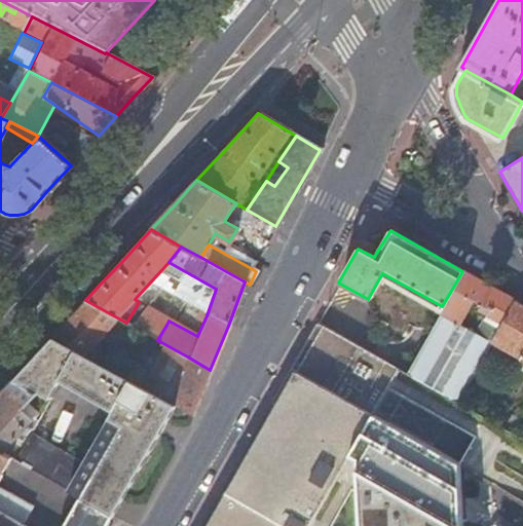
[(439,312),(405,373),(457,402),(490,343),(456,324),(465,308),(464,302),(467,297),(479,304),(476,309),(500,324),(514,300),(506,295),(473,276),(462,271),(442,306),(439,312)]
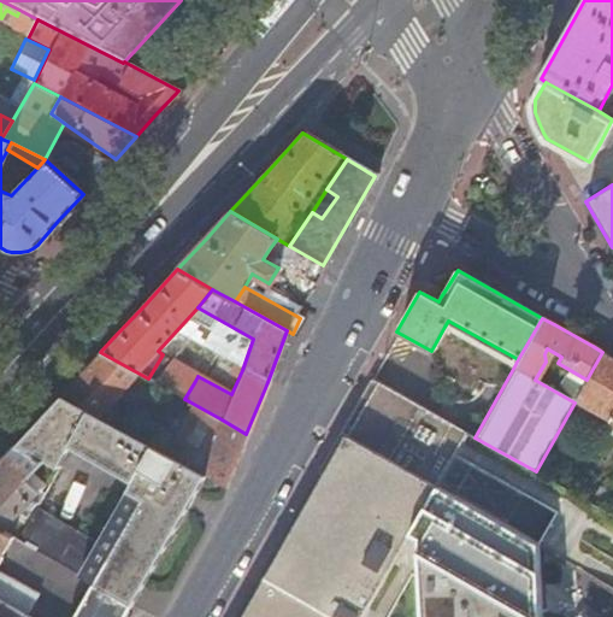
[(444,327),(514,366),(518,359),(448,321),(444,327)]
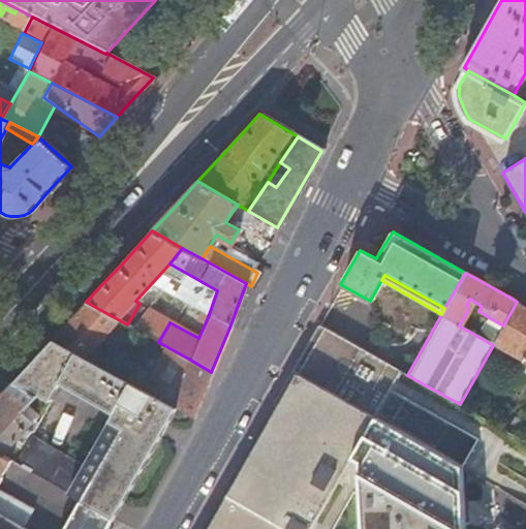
[(459,325),(493,345),(503,325),(478,311),(482,306),(469,299),(467,304),(468,310),(459,325)]
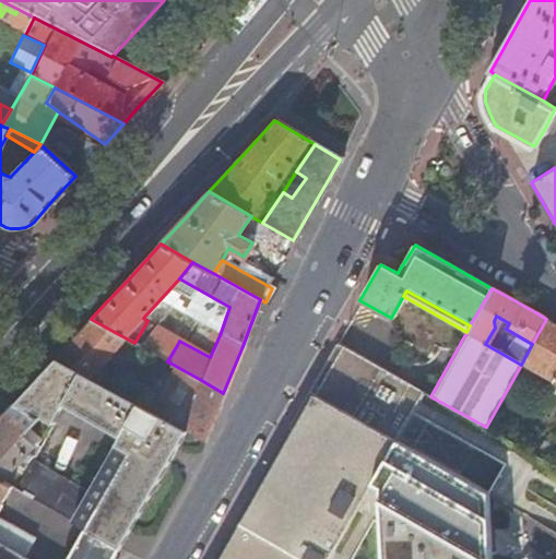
[(134,343),(91,319),(74,337),(55,358),(95,380),(97,377),(96,369),(109,355),(120,360),(135,344),(134,343)]
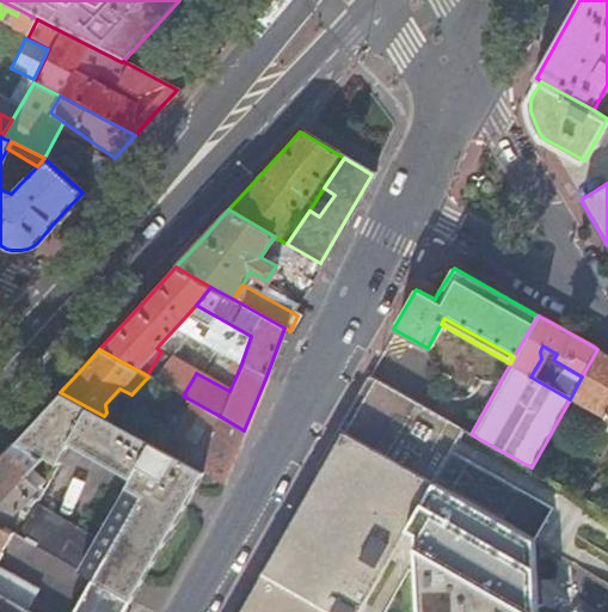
[(582,377),(570,399),(603,418),(605,417),(607,410),(607,355),(597,349),(582,377)]
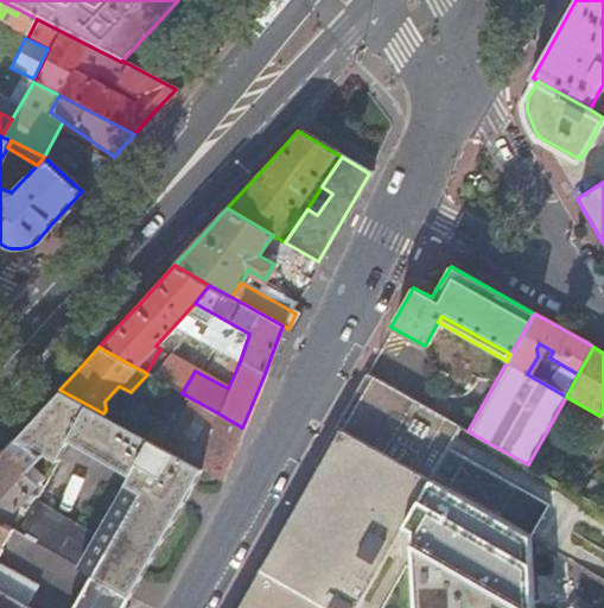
[(147,374),(182,393),(192,375),(157,355),(146,373),(147,374)]
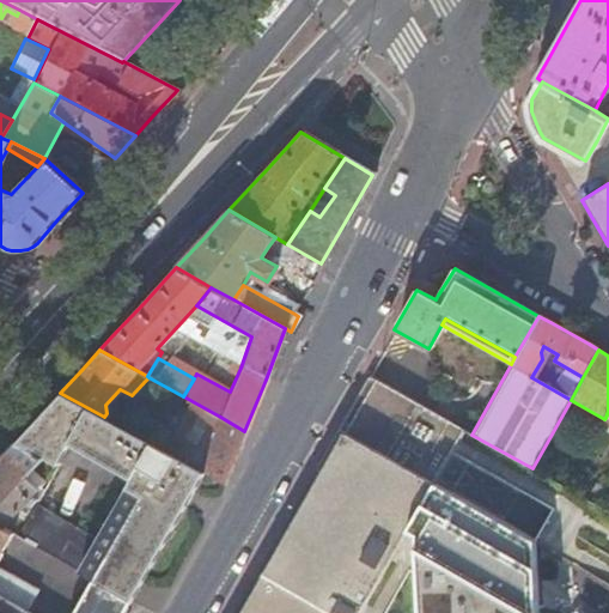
[(367,376),(357,395),(361,398),(406,424),(413,411),(416,413),(420,405),(367,376)]
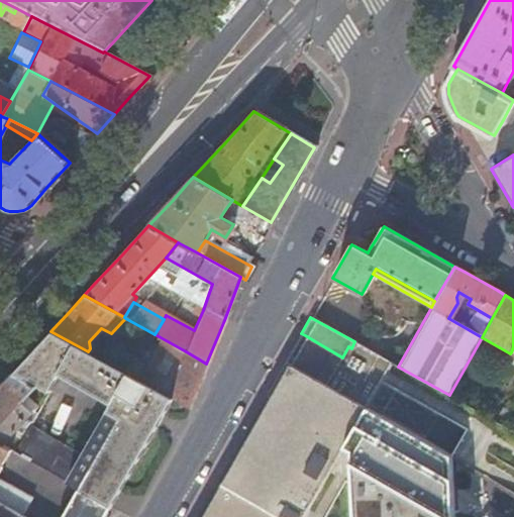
[(123,372),(88,351),(50,331),(22,362),(12,373),(33,386),(43,391),(46,393),(58,374),(109,403),(81,452),(29,423),(12,452),(77,489),(108,507),(116,492),(152,428),(157,420),(162,412),(171,397),(123,372)]
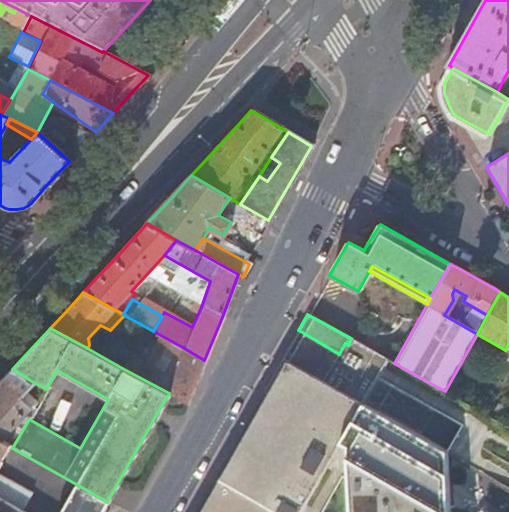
[(339,354),(302,332),(296,343),(286,361),(322,381),(363,404),(388,359),(351,338),(348,345),(345,343),(339,354)]
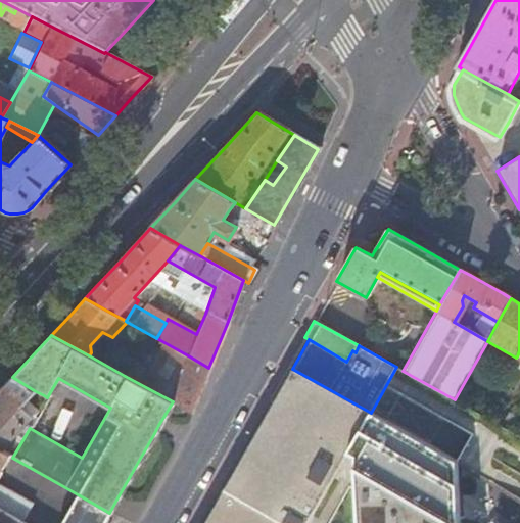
[(180,374),(188,355),(160,340),(156,347),(162,364),(180,374)]
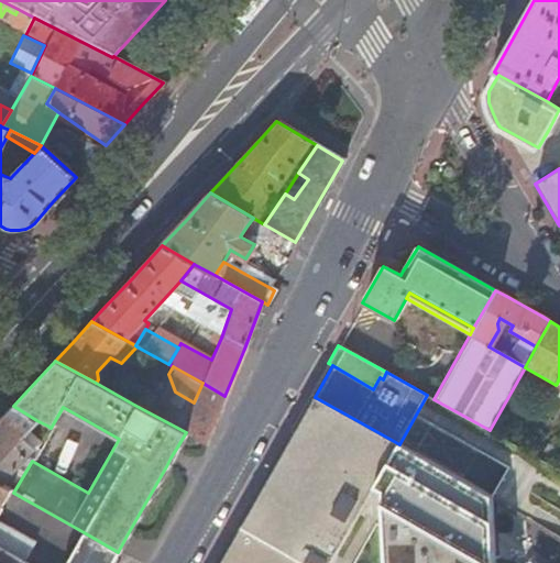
[(209,433),(224,396),(202,383),(194,403),(189,414),(144,388),(134,405),(186,432),(205,443),(209,433)]
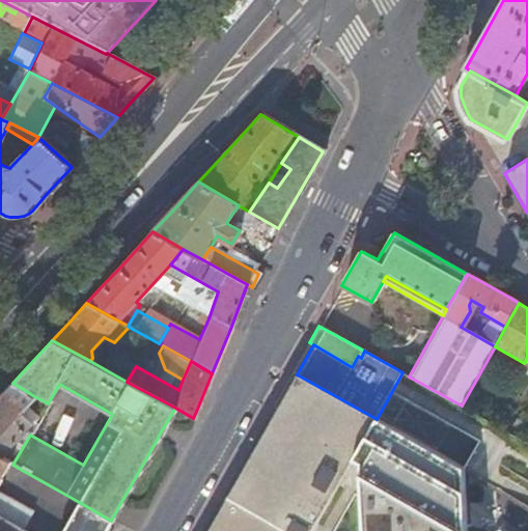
[(334,395),(297,374),(293,382),(287,390),(325,411),(334,395)]
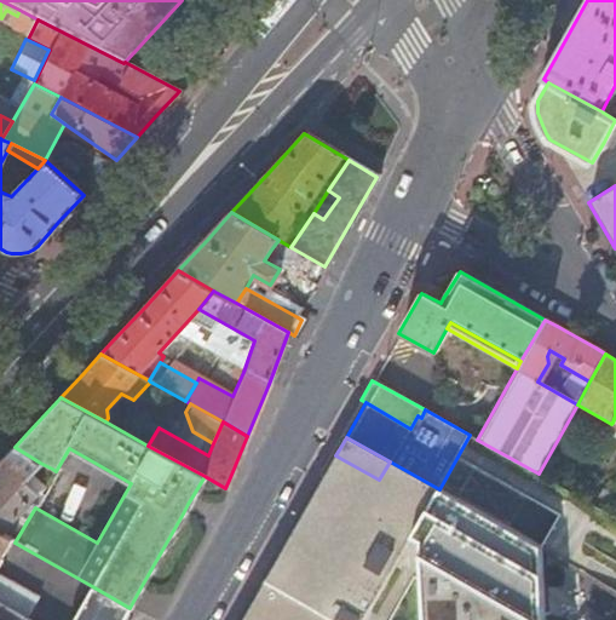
[(40,463),(15,447),(0,463),(0,534),(15,517),(21,522),(28,512),(35,501),(32,500),(35,497),(23,483),(27,480),(40,463)]
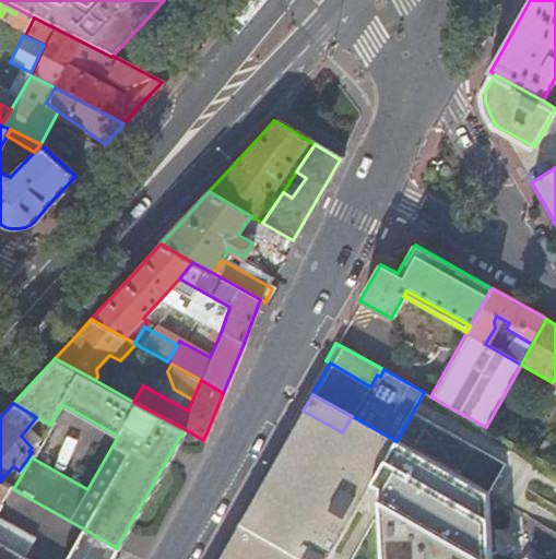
[(342,432),(303,411),(217,558),(327,558),(370,485),(395,442),(397,441),(352,416),(342,432)]
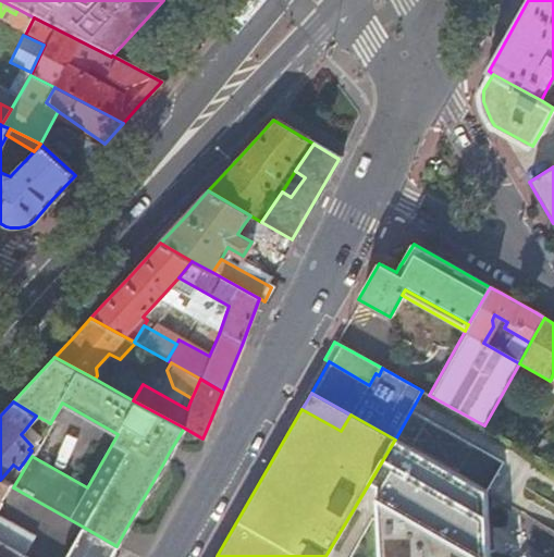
[(488,556),(485,493),(394,441),(369,483),(378,489),(381,556),(488,556)]
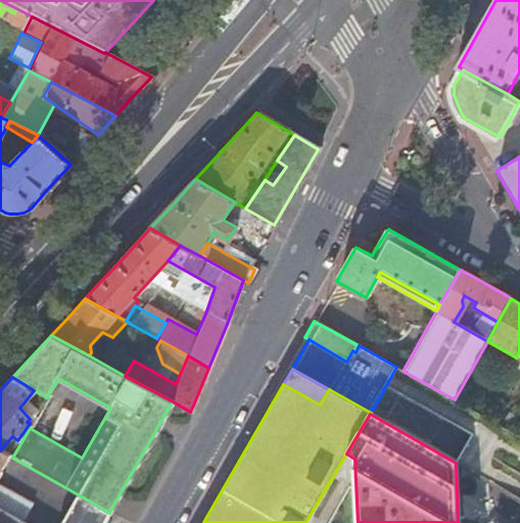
[(0,469),(8,456),(0,450),(0,511),(19,522),(30,504),(0,486),(0,469)]
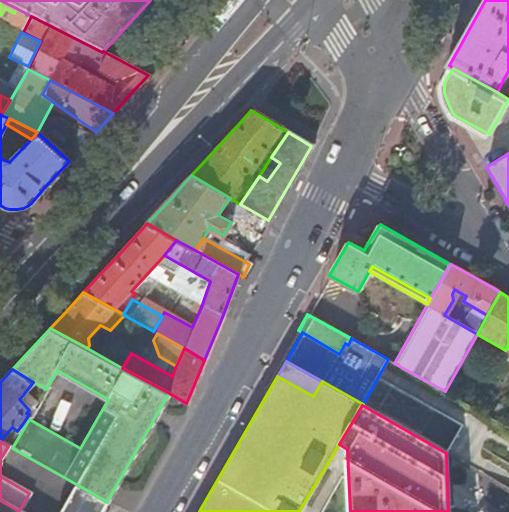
[(101,511),(107,502),(76,484),(59,511),(101,511)]
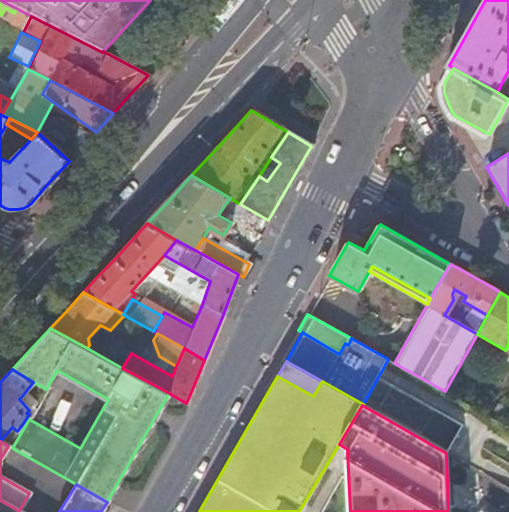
[(20,511),(19,511),(0,500),(0,511),(20,511)]
